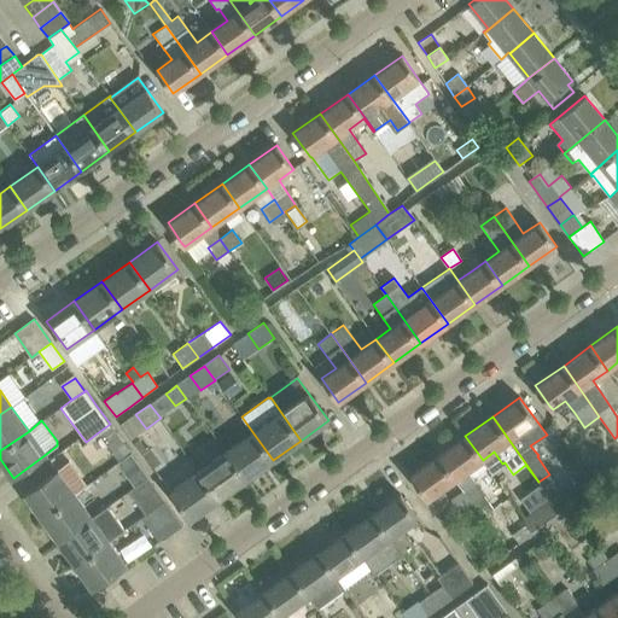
[(106,445),(120,464),(132,455),(110,424),(97,433),(106,445)]
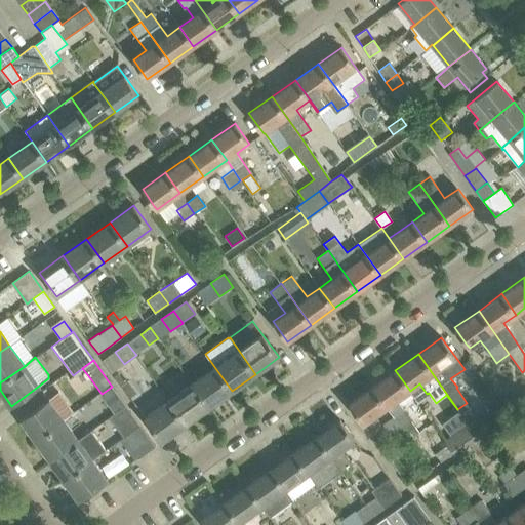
[(215,368),(193,385),(208,407),(232,391),(215,368)]
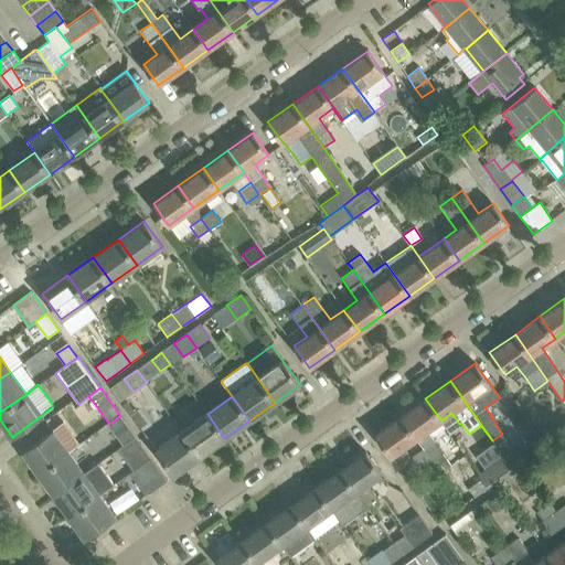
[(425,398),(401,416),(416,438),(423,449),(435,440),(427,430),(441,420),(425,398)]
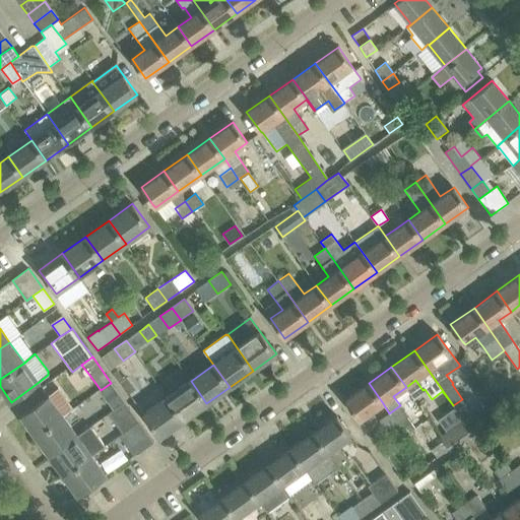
[(191,381),(168,397),(184,420),(206,403),(191,381)]
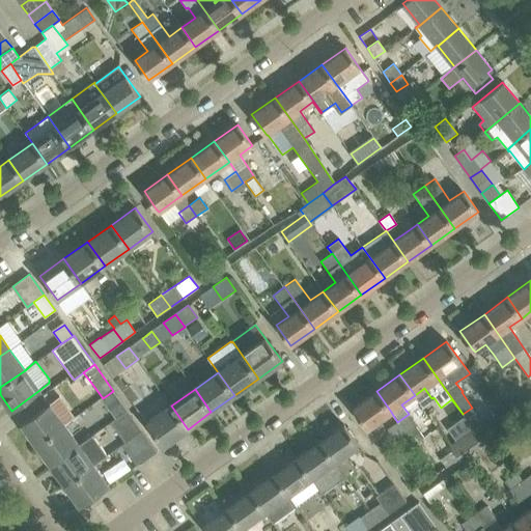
[(103,398),(117,419),(128,411),(113,391),(103,398)]
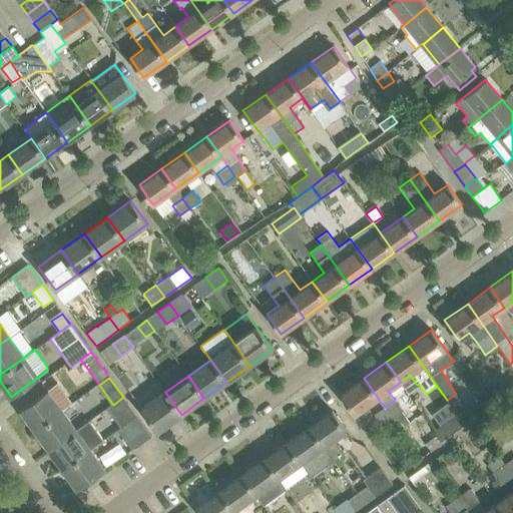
[(364,378),(341,394),(355,414),(378,398),(364,378)]
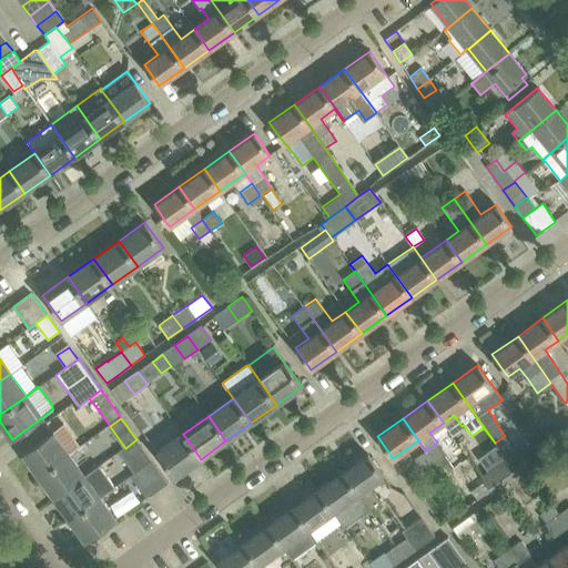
[(22,454),(39,476),(69,455),(79,446),(63,424),(52,433),(22,454)]
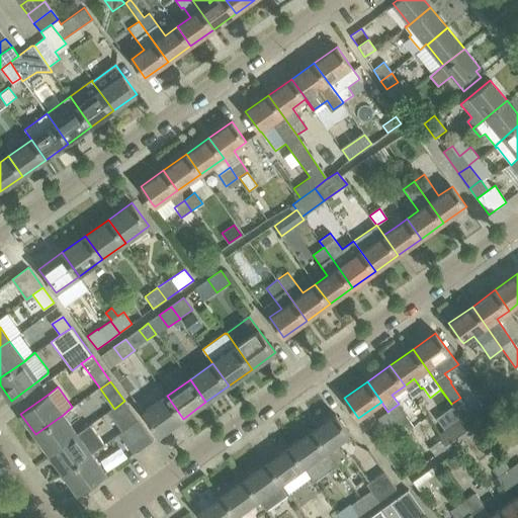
[(167,396),(143,413),(159,435),(183,419),(167,396)]
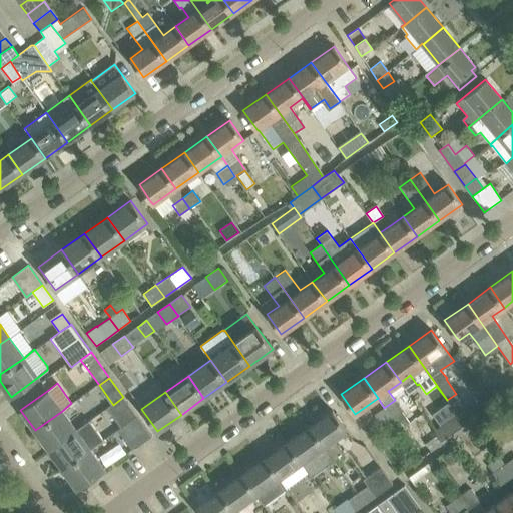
[(113,405),(109,407),(114,414),(128,404),(123,397),(113,405)]
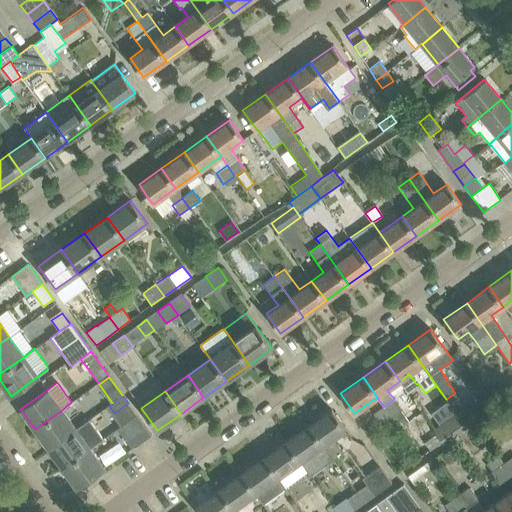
[(394,399),(383,407),(391,418),(399,428),(409,421),(394,399)]
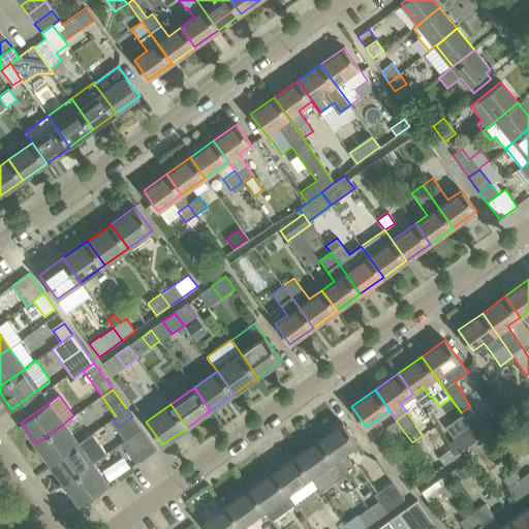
[(394,439),(404,432),(396,421),(385,427),(394,439)]
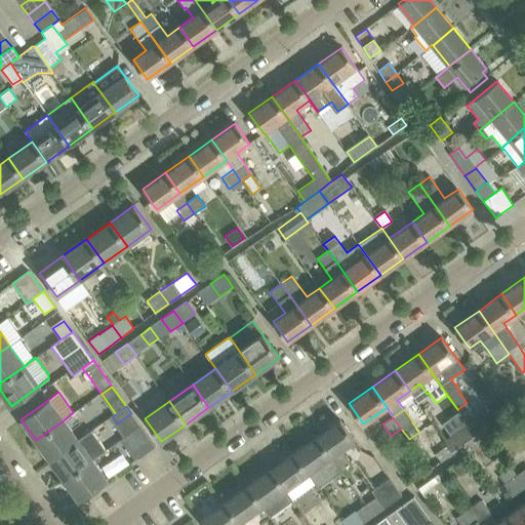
[(340,419),(317,436),(341,472),(351,466),(340,450),(355,440),(340,419)]
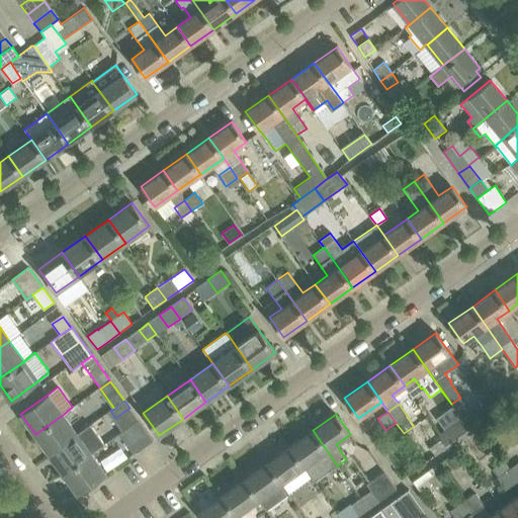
[(63,415),(35,434),(51,454),(78,435),(63,415)]
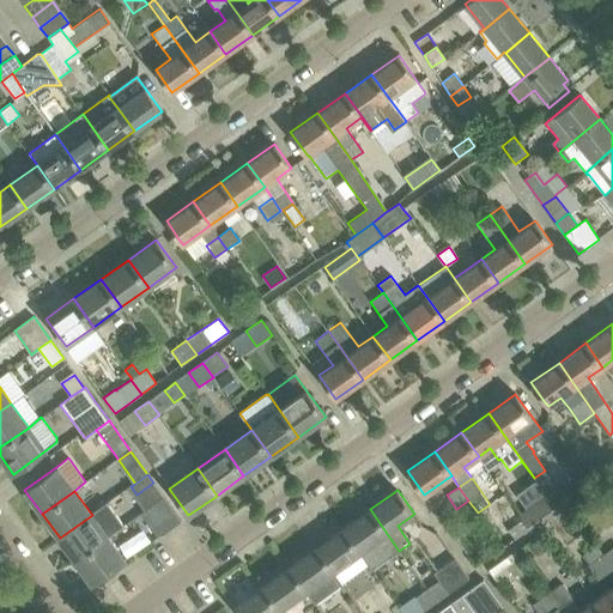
[(545,493),(519,513),(530,528),(535,529),(538,528),(558,513),(545,493)]
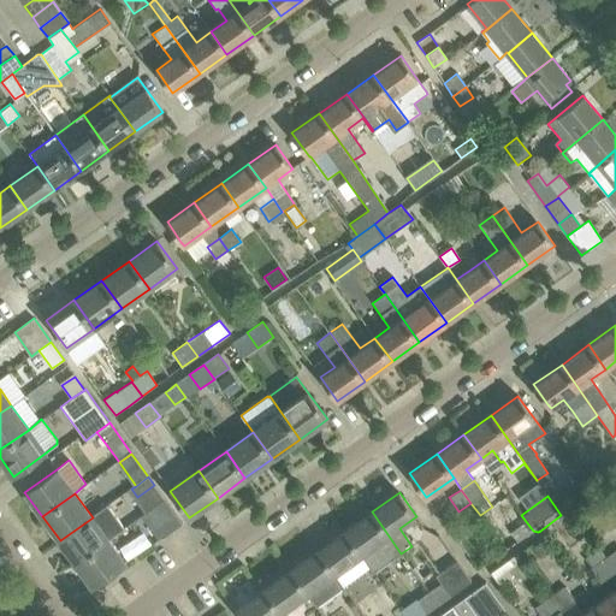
[(148,513),(142,516),(159,540),(182,523),(165,501),(148,513)]
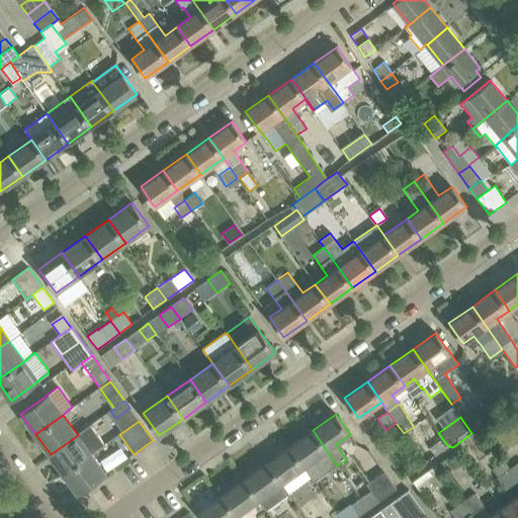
[(65,475),(91,454),(104,445),(90,425),(78,435),(51,454),(65,475)]
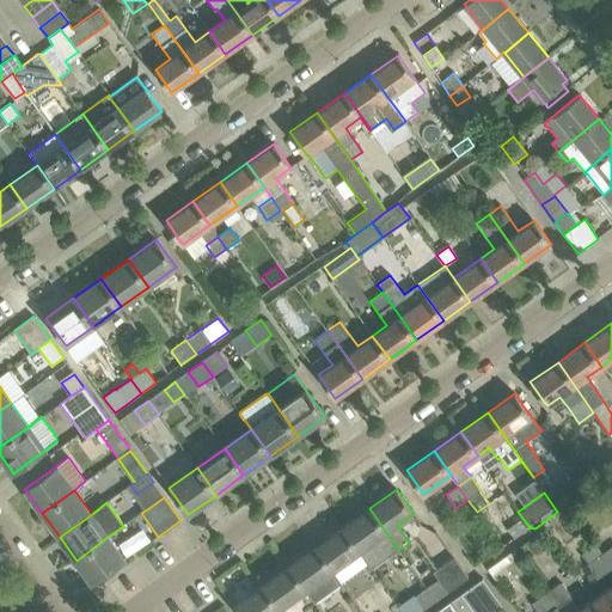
[(369,508),(342,528),(371,568),(396,550),(397,551),(398,550),(369,508)]
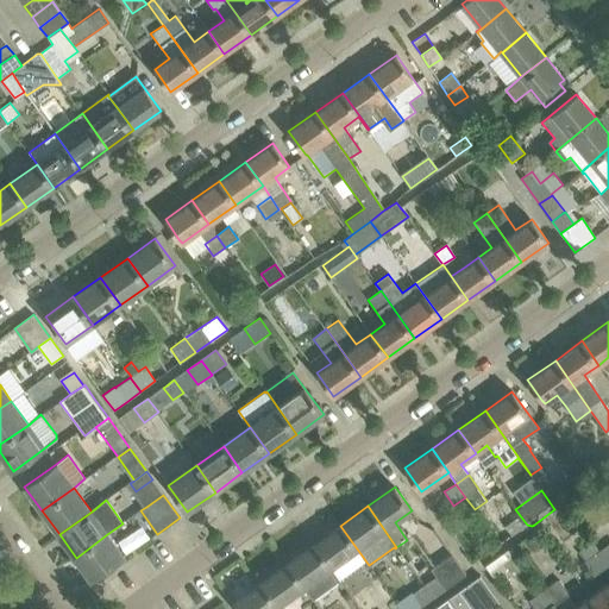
[(340,526),(314,545),(339,581),(365,563),(368,566),(369,565),(340,526)]
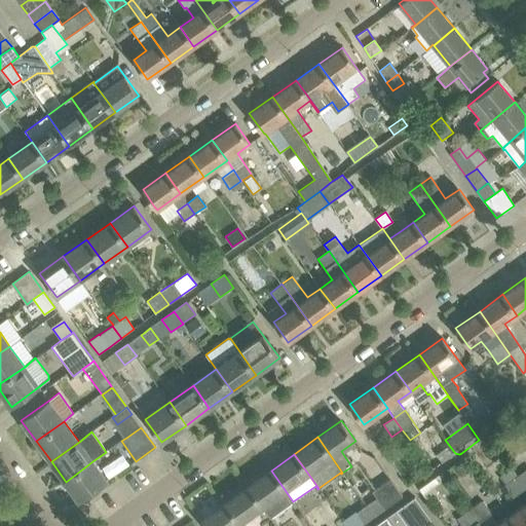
[(462,459),(452,467),(459,476),(470,468),(462,459)]
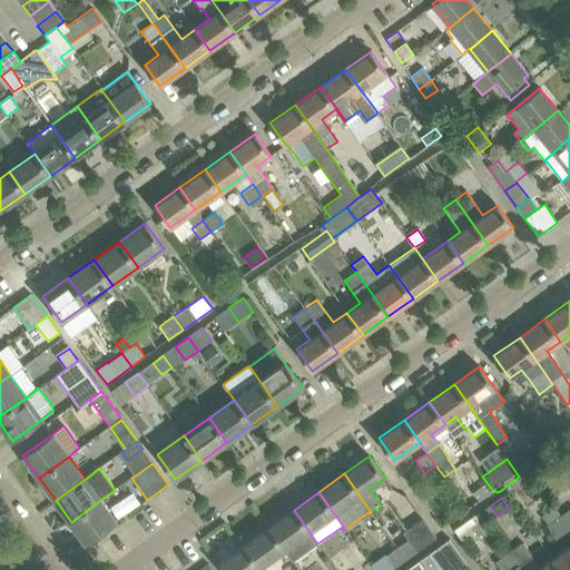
[(100,500),(71,522),(87,543),(116,521),(100,500)]
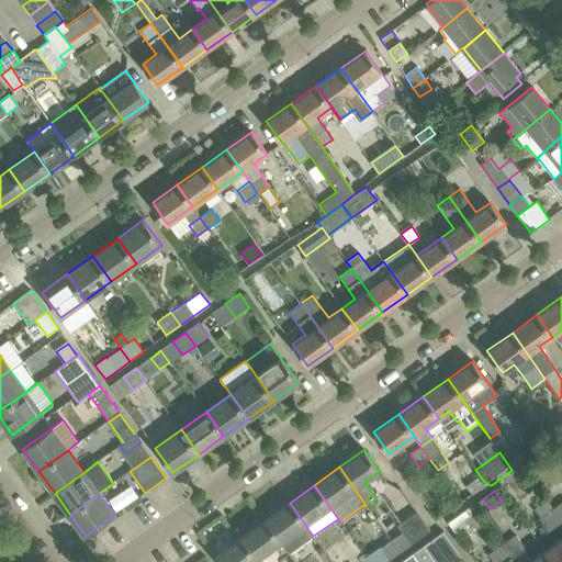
[(561,523),(543,497),(542,498),(543,501),(540,503),(541,504),(535,509),(540,517),(538,518),(547,532),(561,523)]
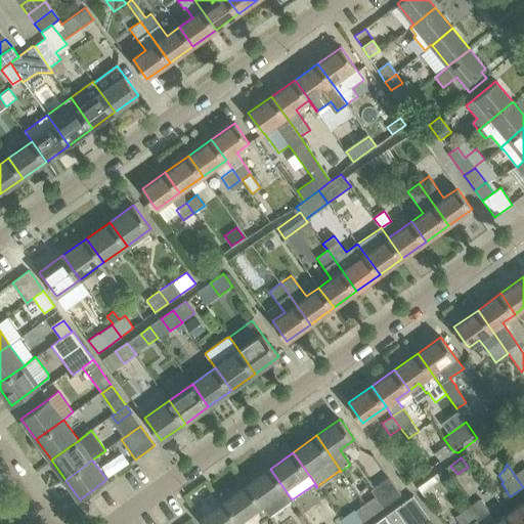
[(523,467),(515,474),(523,487),(523,486),(523,467)]
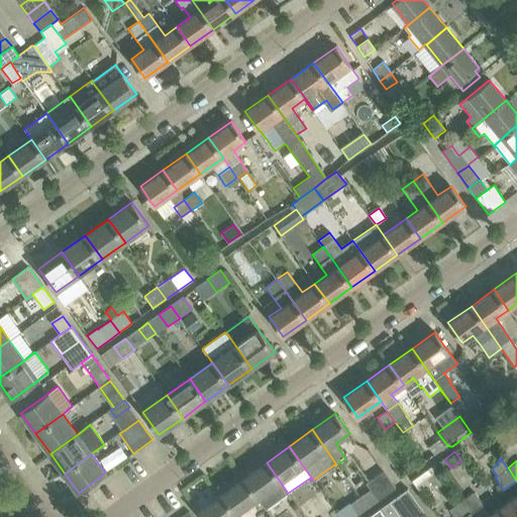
[(267,462),(243,479),(257,499),(266,509),(288,493),(267,462)]
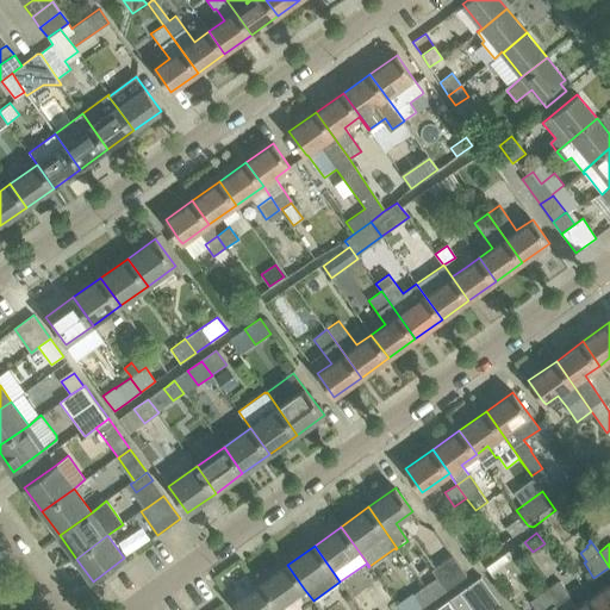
[(514,546),(500,554),(505,562),(518,554),(514,546)]
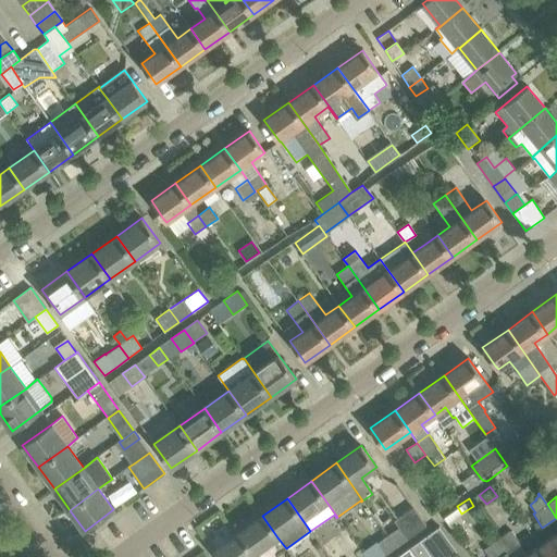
[(397,527),(387,533),(397,546),(406,540),(405,539),(424,525),(411,507),(392,520),(397,527)]
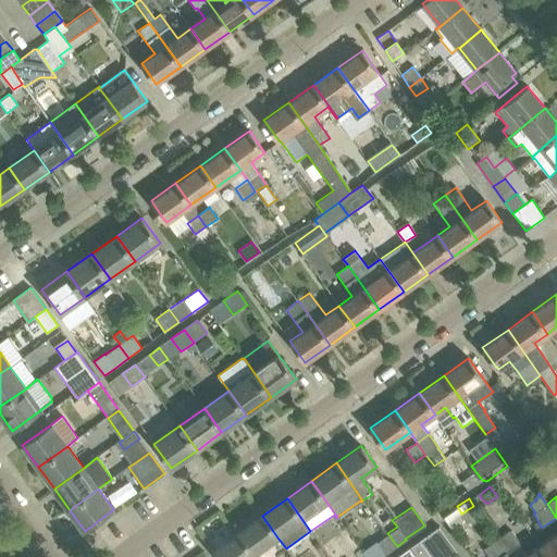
[(252,555),(277,537),(262,516),(237,533),(252,555)]
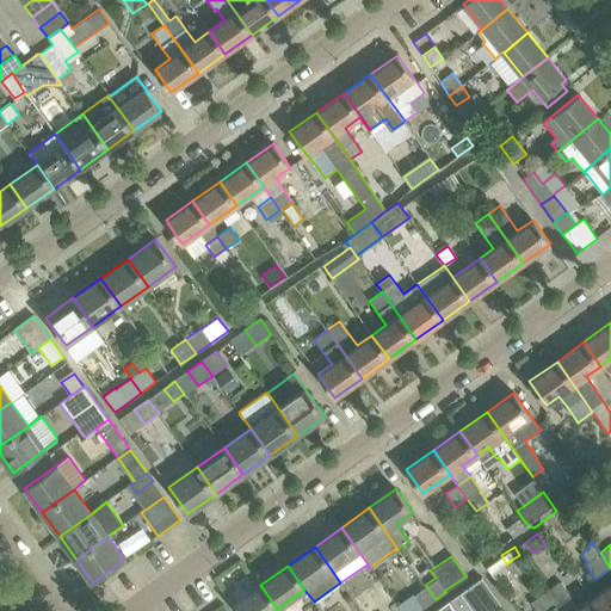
[(480,578),(450,599),(457,610),(468,610),(470,610),(491,610),(500,604),(480,578)]
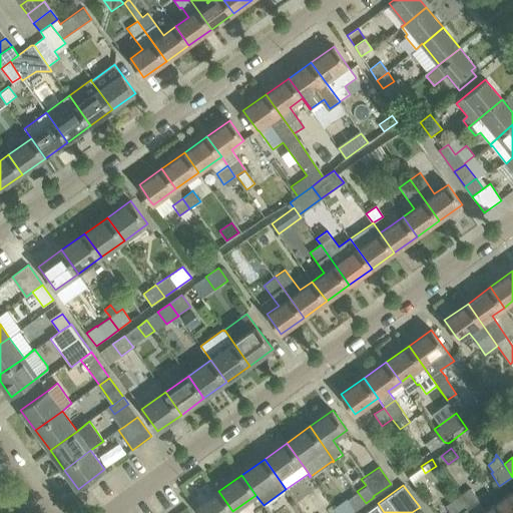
[(470,489),(458,497),(469,512),(504,512),(497,503),(486,511),(470,489)]
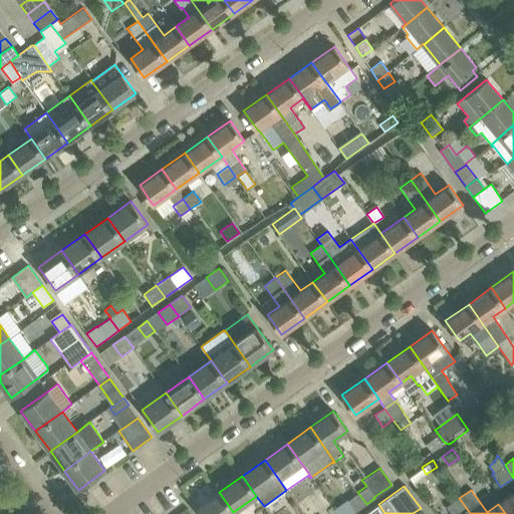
[(219,492),(197,508),(200,513),(230,513),(233,512),(219,492)]
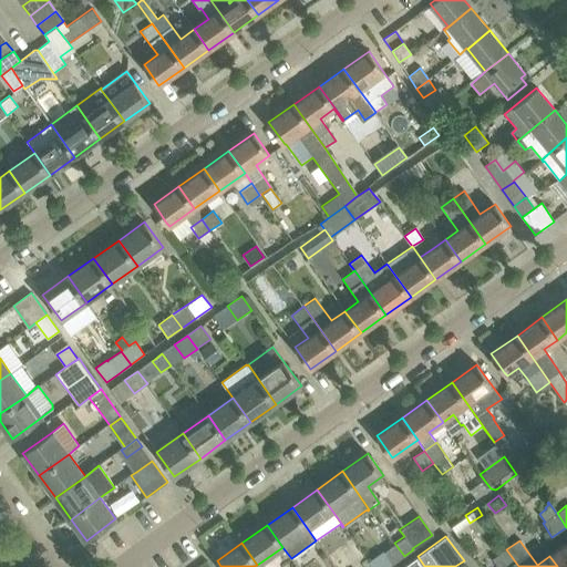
[(382,553),(383,554),(392,565),(404,556),(394,543),(382,553)]
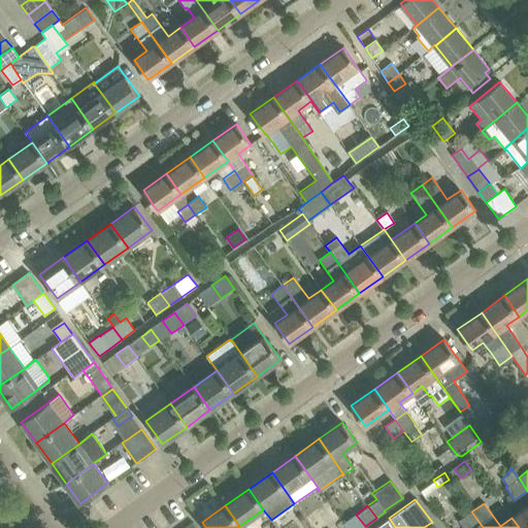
[(527,527),(527,506),(512,518),(519,527),(527,527)]
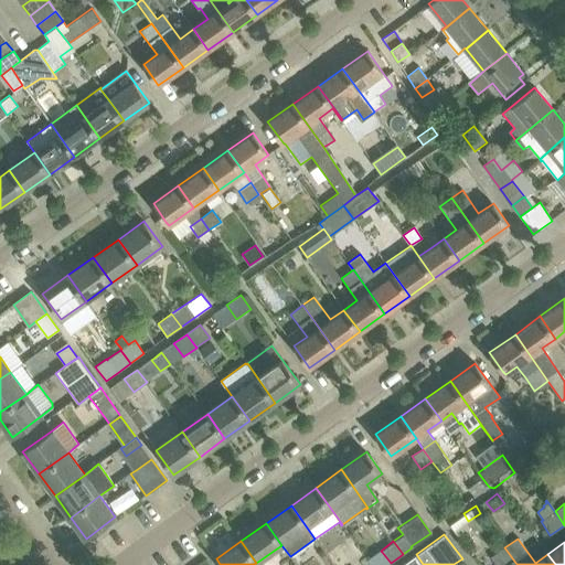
[(494,564),(516,564),(504,547),(490,558),(494,564)]
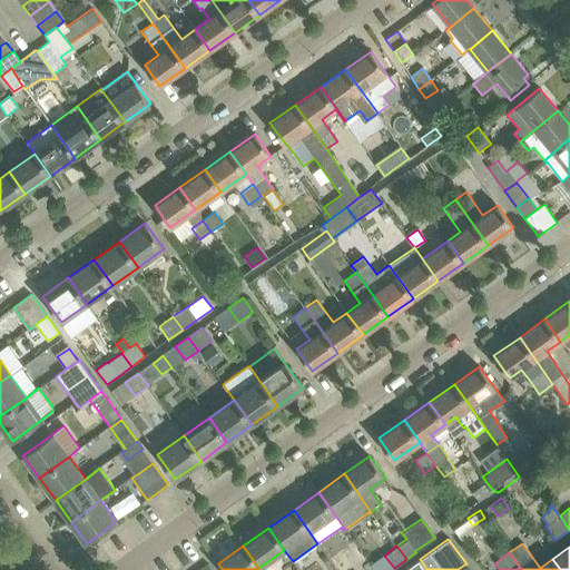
[(426,569),(420,559),(404,569),(426,569)]
